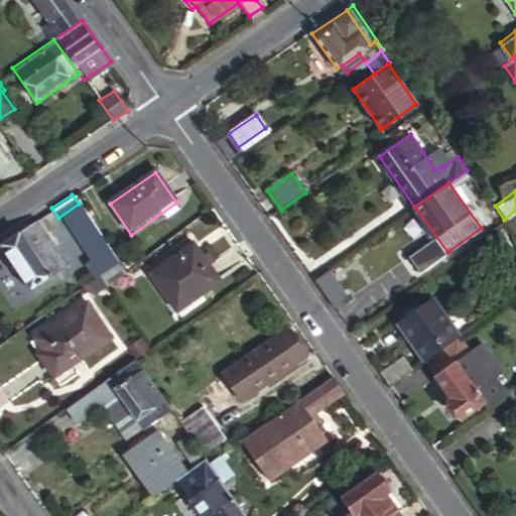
[(69,266),(36,219),(0,242),(0,250),(28,292),(69,266)]
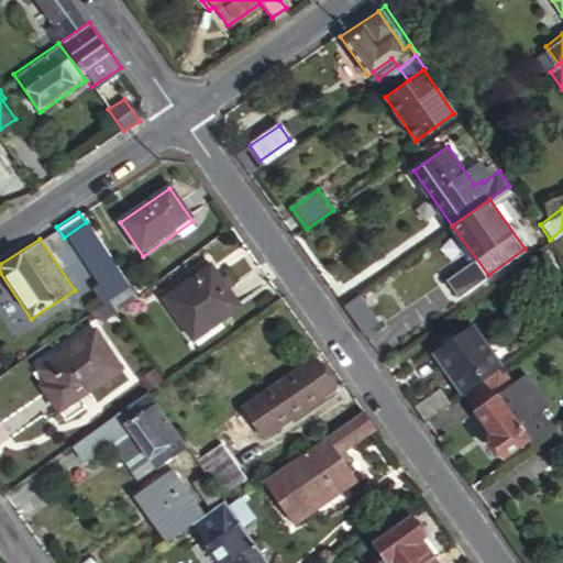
[(538,257),(549,273),(560,265),(549,250),(538,257)]
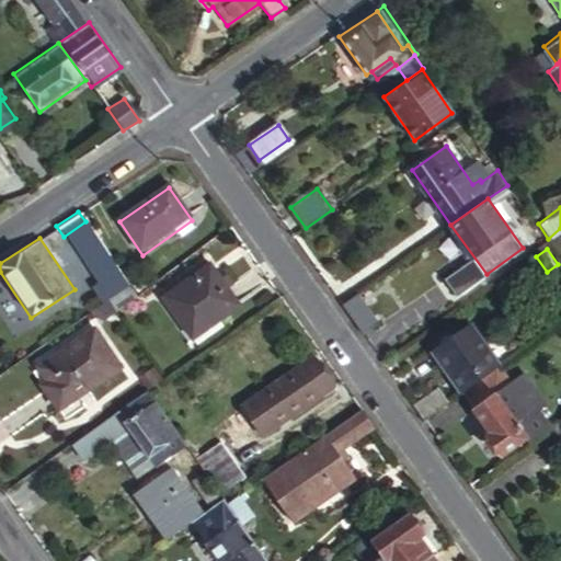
[(104,299),(128,283),(111,259),(86,277),(101,301),(104,299)]
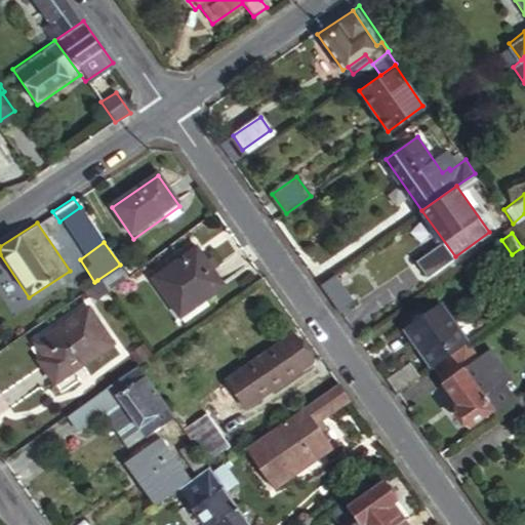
[(195,250),(151,281),(175,319),(202,300),(220,287),(195,250)]
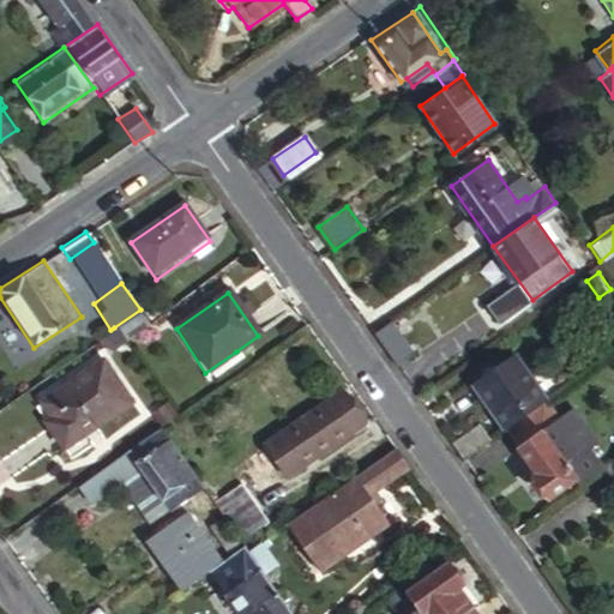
[(146,320),(140,309),(114,327),(121,338),(146,320)]
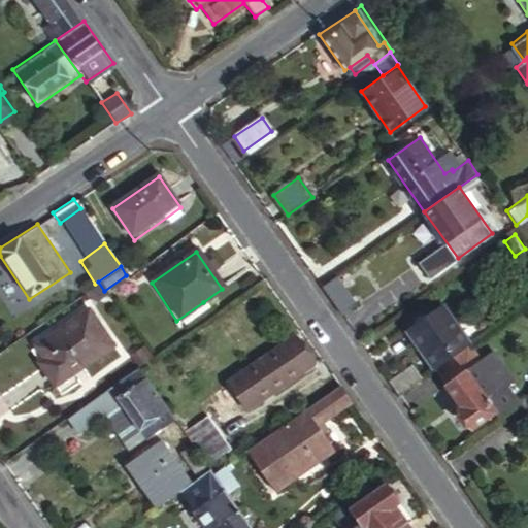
[(203,302),(176,321),(180,326),(207,308),(203,302)]
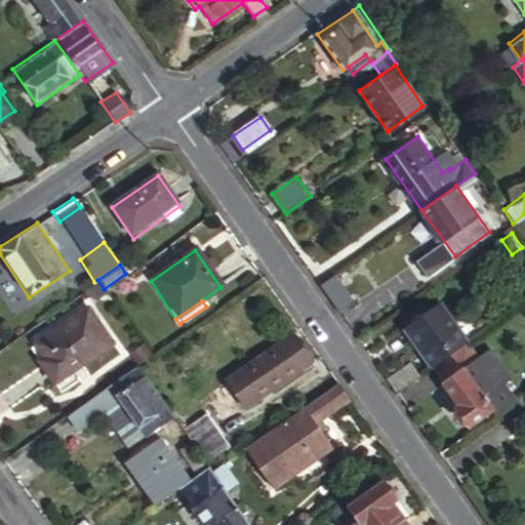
[(434,304),(400,328),(430,370),(463,346),(459,340),(473,331),(458,311),(446,320),(434,304)]
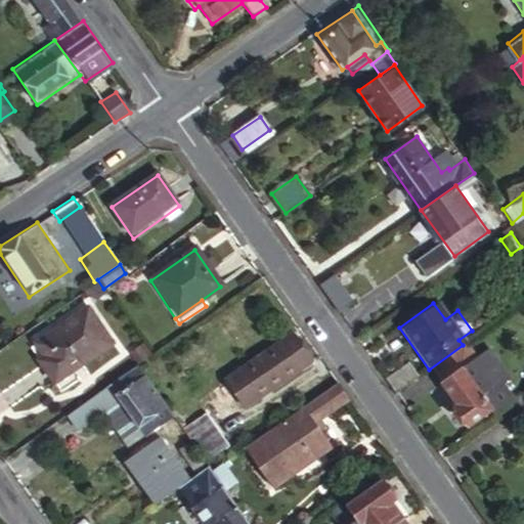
[(53,381),(108,343),(85,307),(28,345),(53,381)]
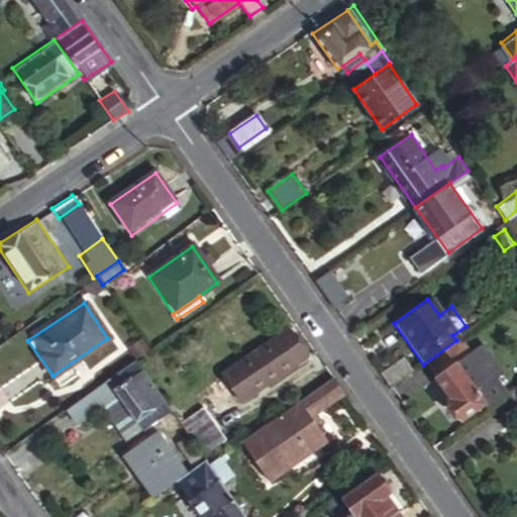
[(241,401),(307,355),(290,330),(209,386),(217,397),(231,387),(241,401)]
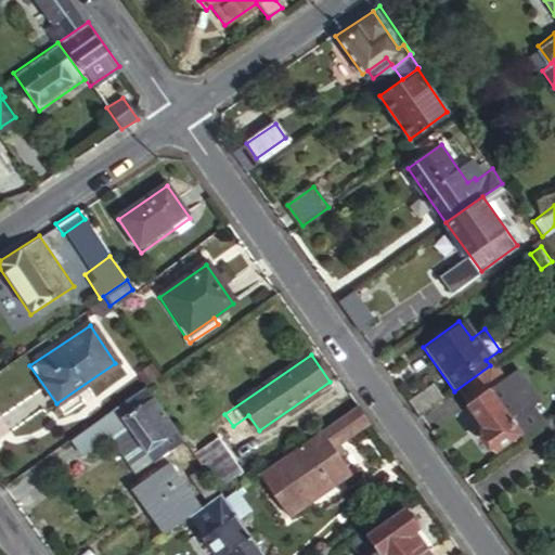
[(490,365),(454,391),(480,427),(476,430),(491,451),(514,435),(517,439),(540,423),(526,404),(533,399),(512,371),(501,378),(490,365)]
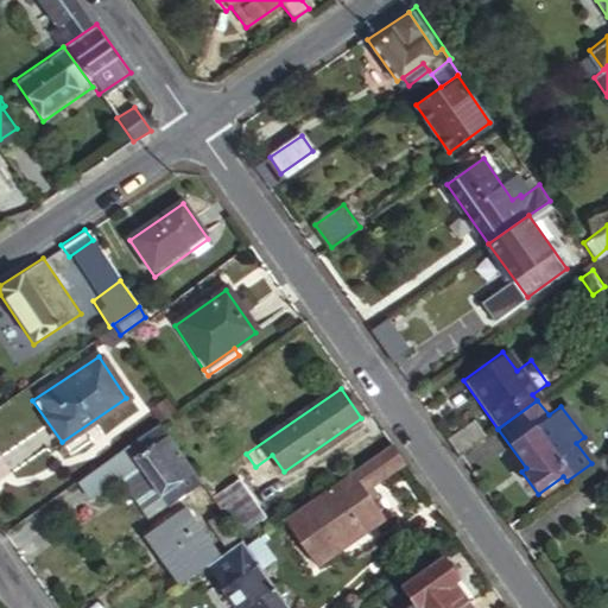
[(158,425),(78,480),(92,495),(119,476),(137,463),(162,496),(168,505),(200,483),(158,425)]
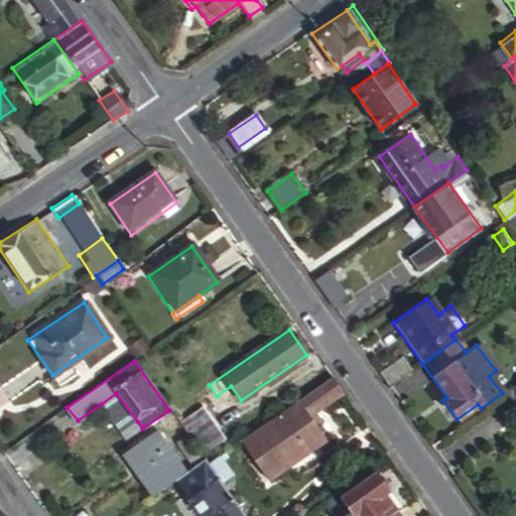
[(309,416),(345,392),(334,376),(240,440),(268,481),(328,439),(309,416)]
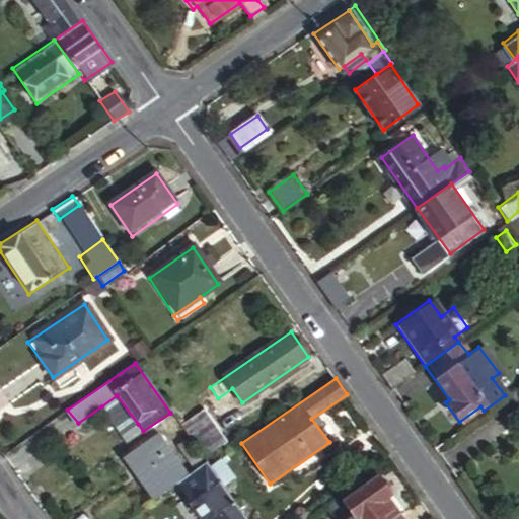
[(117,395),(101,406),(122,436),(138,424),(117,395)]
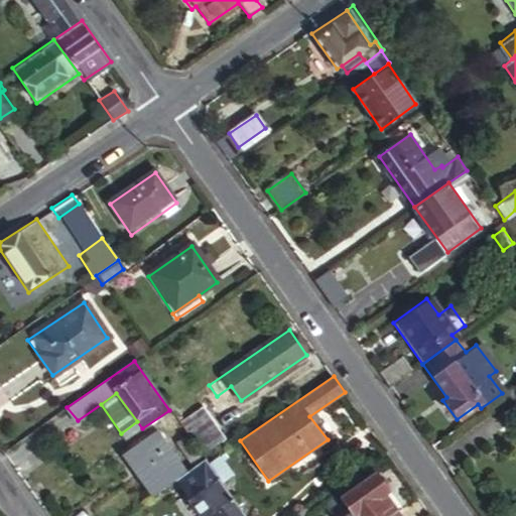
[(186,434),(202,456),(203,458),(227,440),(202,406),(177,422),(186,434)]
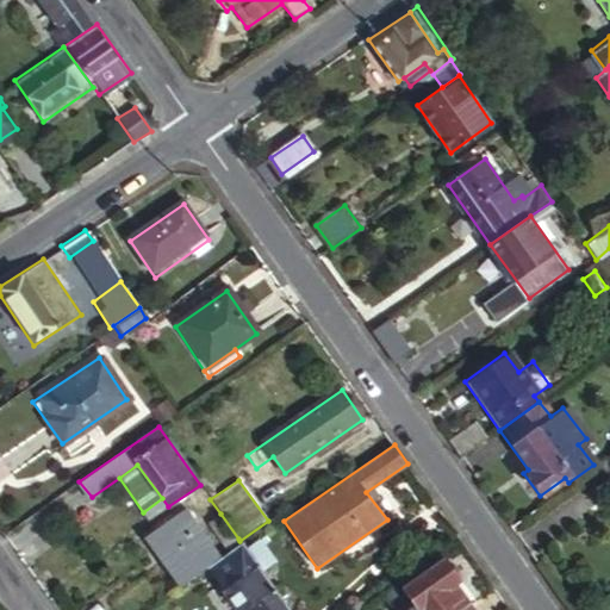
[(162,498),(143,512),(149,521),(168,506),(162,498)]
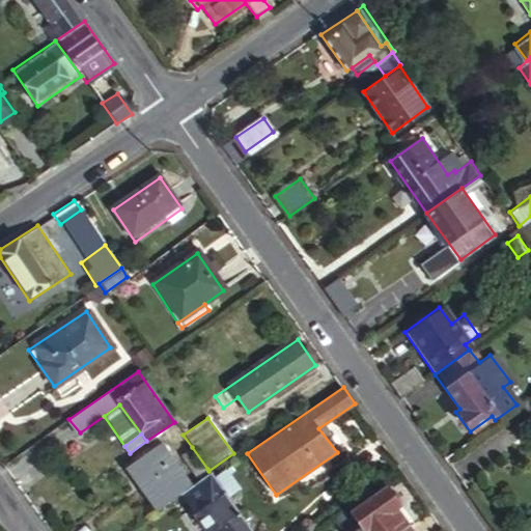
[(135,469),(163,508),(193,487),(197,484),(193,479),(207,469),(192,447),(177,458),(169,445),(135,469)]
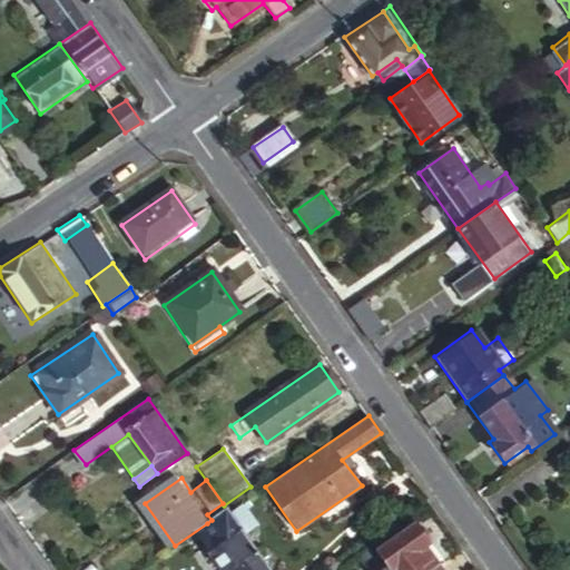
[(239,505),(228,512),(239,528),(251,520),(239,505)]
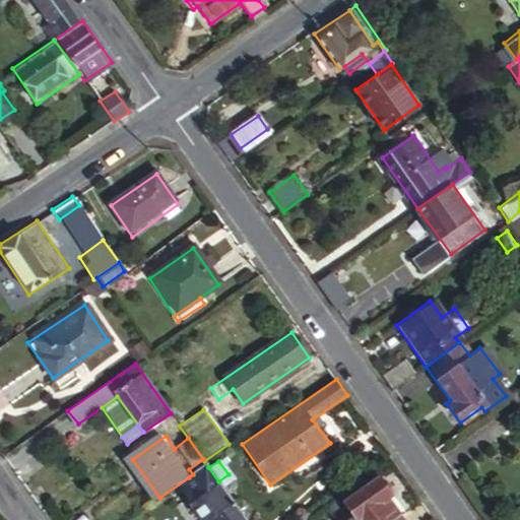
[(206,519),(214,515),(217,519),(246,519),(234,502),(218,481),(208,467),(207,465),(193,474),(189,477),(192,483),(184,490),(204,519),(206,519)]
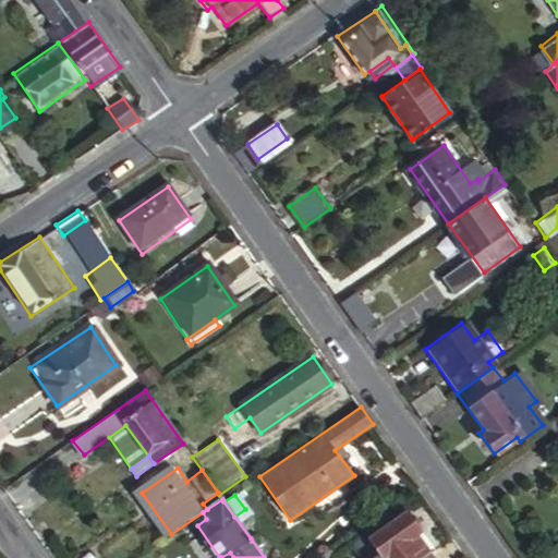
[(234,517),(251,538),(262,532),(245,509),(234,517)]
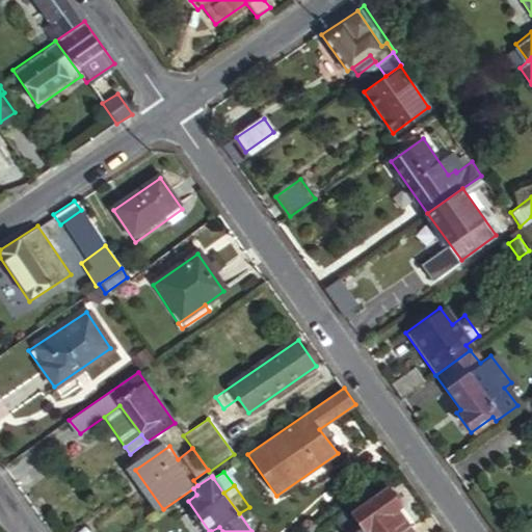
[(361,531),(360,531),(396,531),(404,527),(396,513),(401,509),(388,489),(354,512),(363,524),(366,528),(361,531)]
